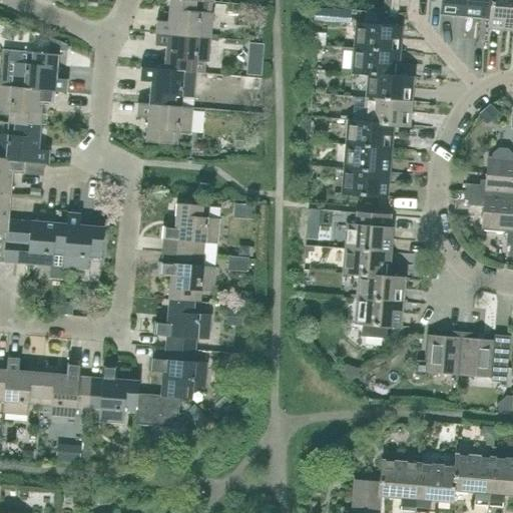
[(201,2),(201,1),(188,0),(169,0),(167,22),(156,21),(155,33),(209,38),(212,13),(200,12),(201,2)]
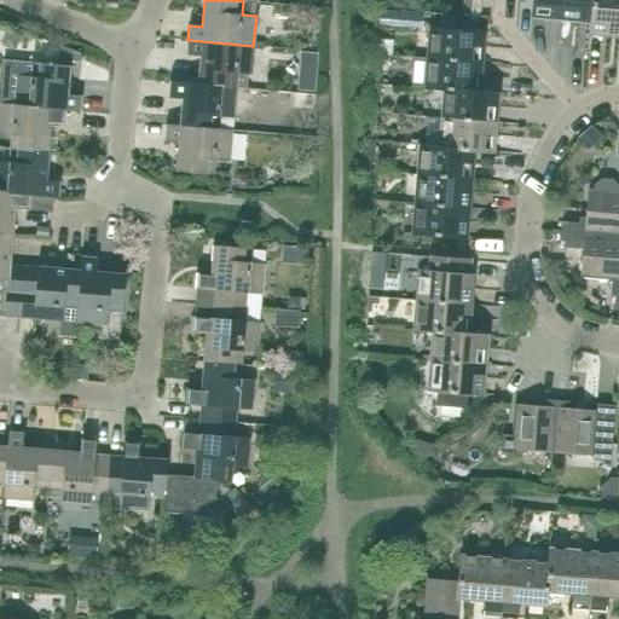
[(480,13),(481,0),(462,0),(462,11),(480,13)]
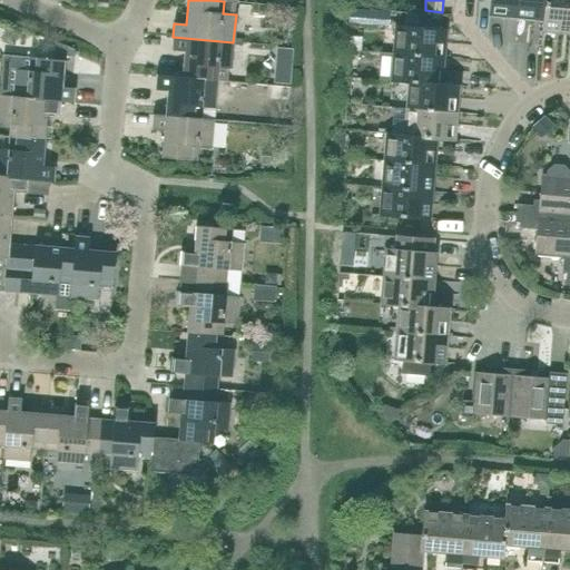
[(517,18),(518,0),(490,0),(489,16),(517,18)]
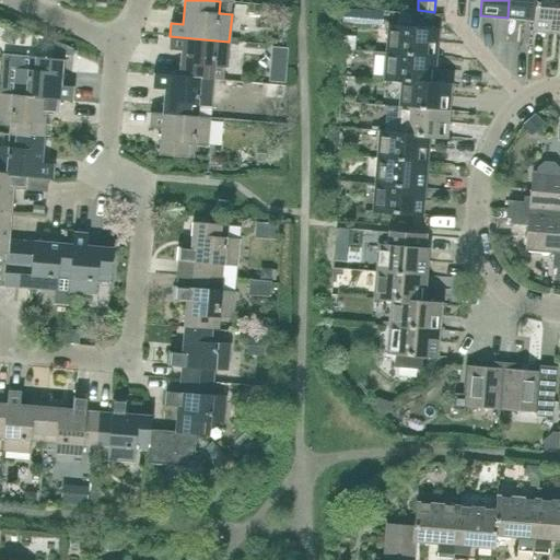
[(509,0),(508,18),(534,20),(535,0),(509,0)]
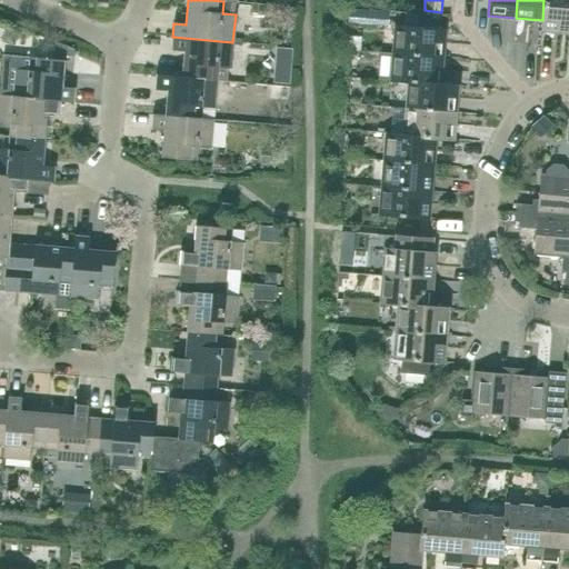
[(568,26),(568,0),(543,0),(542,20),(541,31),(568,33),(568,26)]
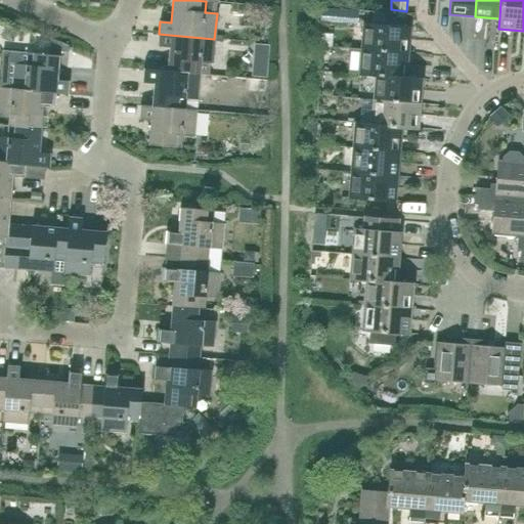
[(404,28),(405,25),(388,23),(387,26),(364,25),(361,49),(406,53),(408,28),(404,28)]
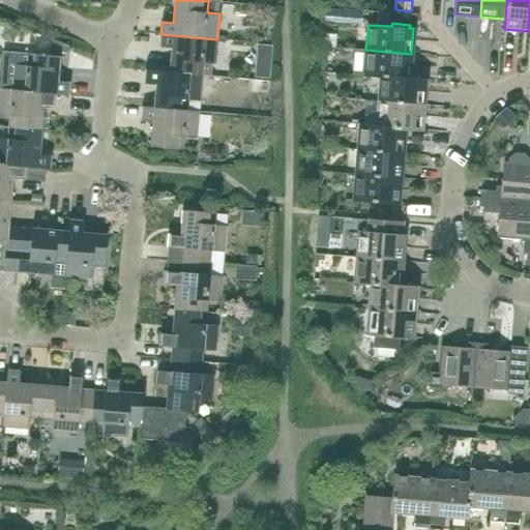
[(214,64),(216,39),(160,34),(159,48),(171,49),(169,72),(201,76),(202,63),(214,64)]
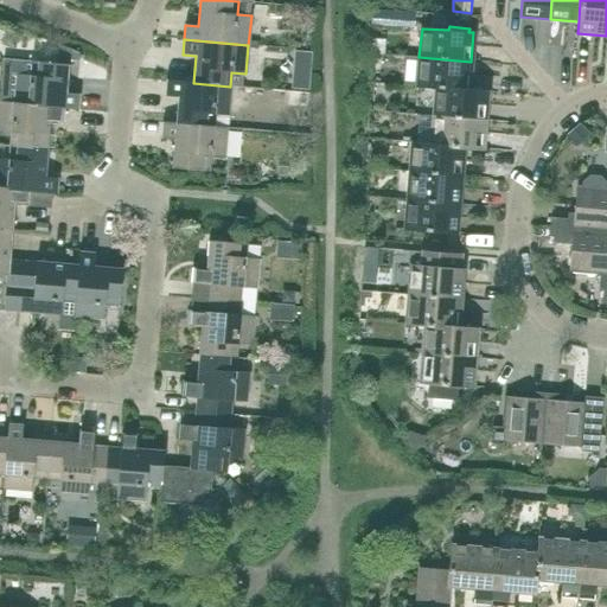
[(468,90),(471,62),(419,57),(416,87),(435,88),(468,90)]
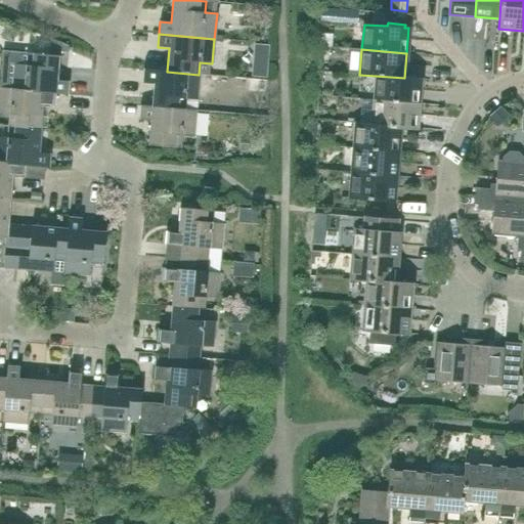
[(57,81),(59,56),(27,53),(26,66),(13,64),(11,89),(55,93),(55,94),(68,95),(69,82),(57,81)]
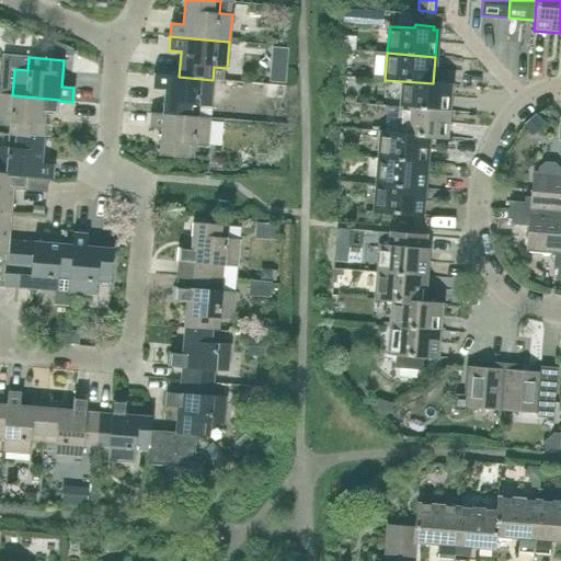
[(179,77),(153,75),(152,89),(164,90),(162,114),(162,115),(196,118),(197,105),(210,106),(213,80),(179,77)]
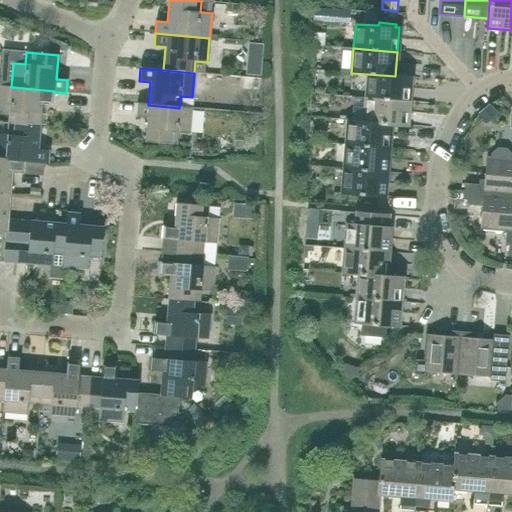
[(411,77),(395,76),(367,74),(365,97),(409,102),(411,77)]
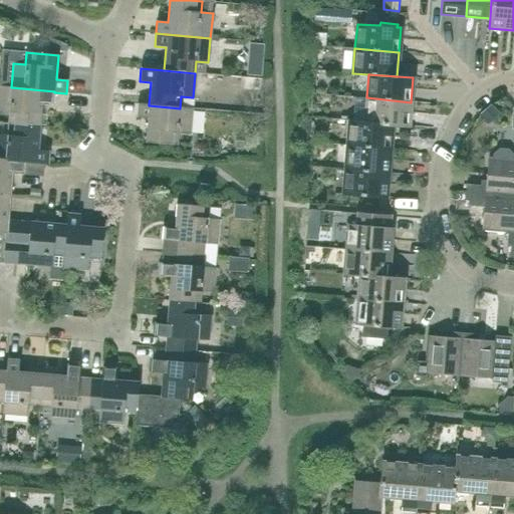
[(11,87),(0,85),(0,111),(9,112),(8,123),(40,126),(42,103),(53,104),(54,92),(54,91),(11,87)]
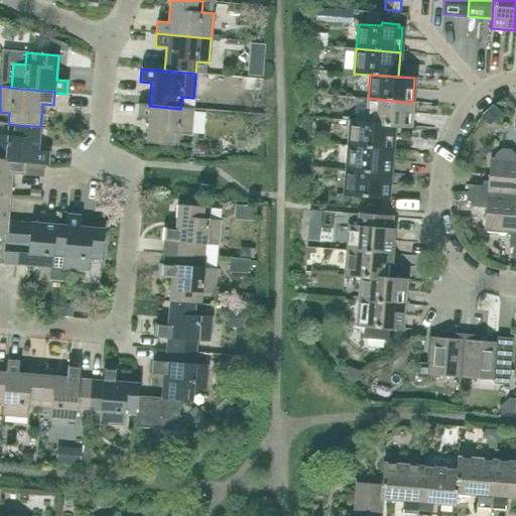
[(410,127),(412,103),(368,98),(366,122),(366,123),(394,125),(394,126),(410,127)]
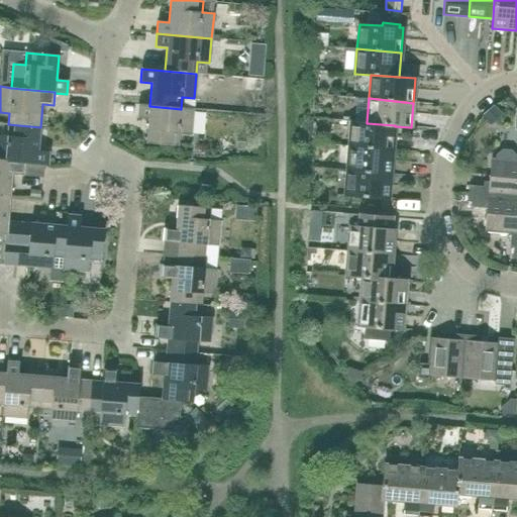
[(149,106),(149,105),(138,104),(137,118),(148,119),(146,142),(178,145),(179,133),(191,134),(194,109),(181,109),(149,106)]
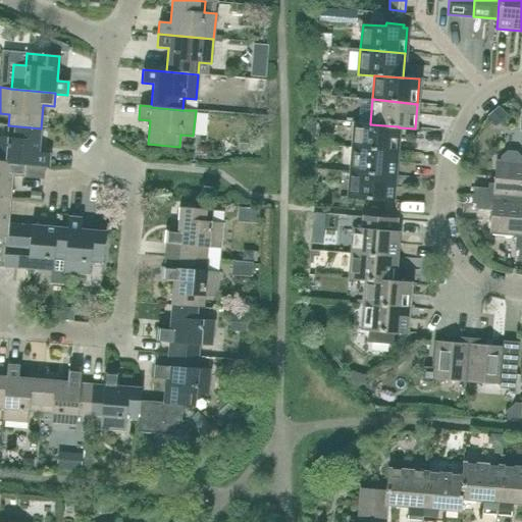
[(370,124),(370,123),(354,122),(352,148),(397,152),(399,127),(399,126),(370,124)]
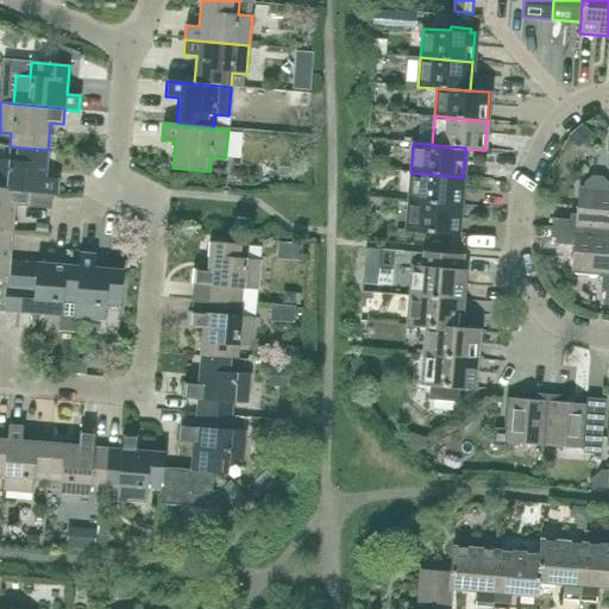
[(45,177),(48,150),(10,146),(10,161),(0,159),(0,188),(29,192),(29,193),(57,195),(58,179),(45,177)]
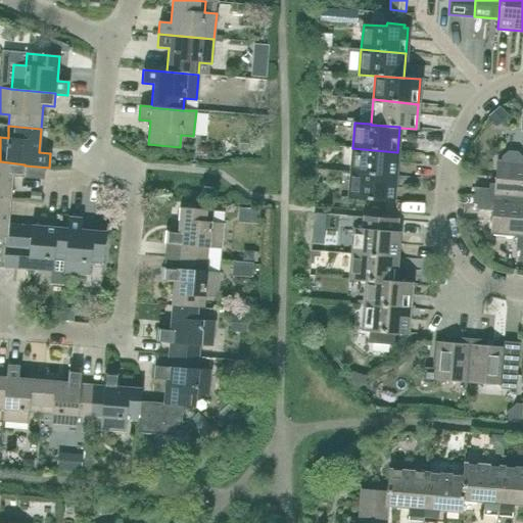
[(395,177),(397,152),(352,148),(350,173),(395,177)]
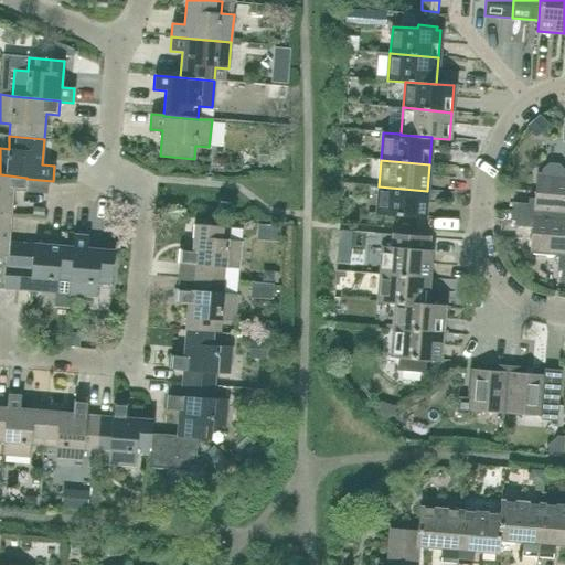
[(564,171),(560,164),(548,163),(542,169),(541,173),(536,173),(534,199),(528,199),(528,204),(512,203),(511,212),(564,215),(564,176),(564,171)]
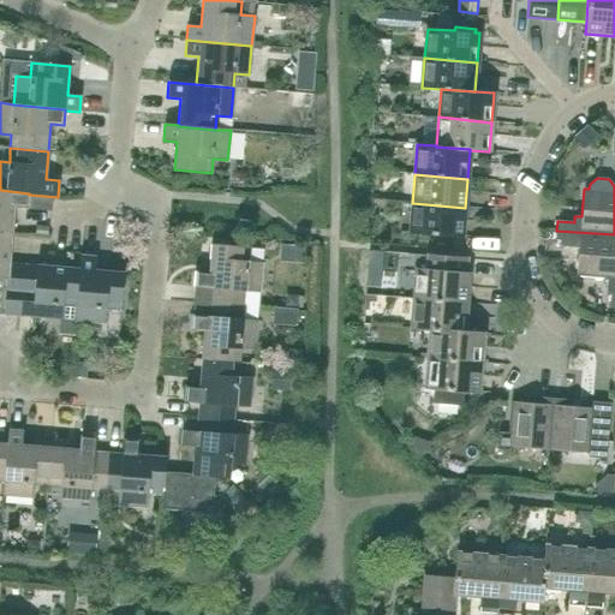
[(0,190),(0,233),(12,236),(15,207),(28,208),(29,195),(29,193),(0,190)]
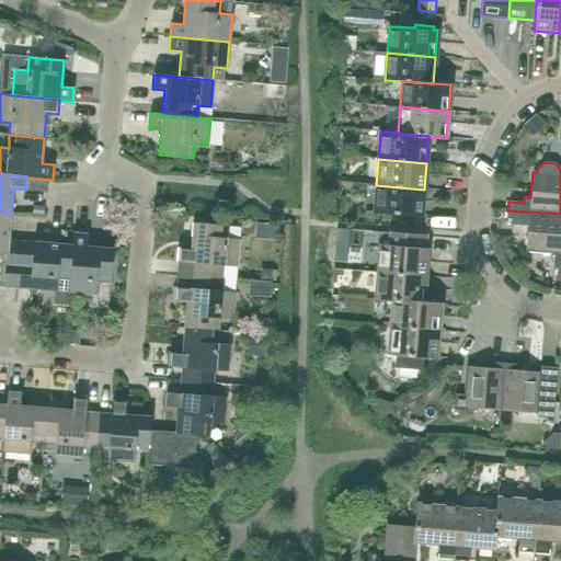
[(422,216),(424,190),(376,185),(374,213),(422,216)]
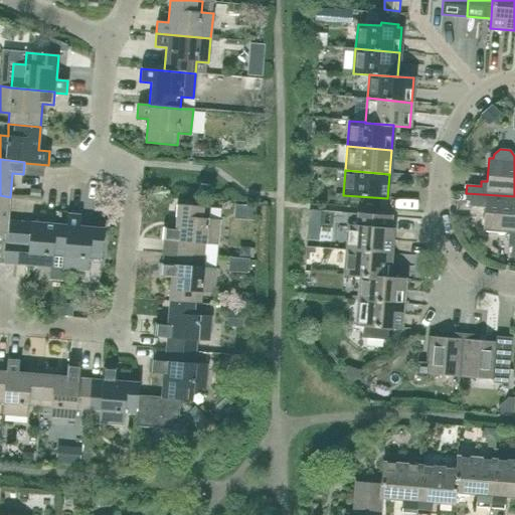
[(402,192),(402,201),(420,201),(421,193),(402,192)]
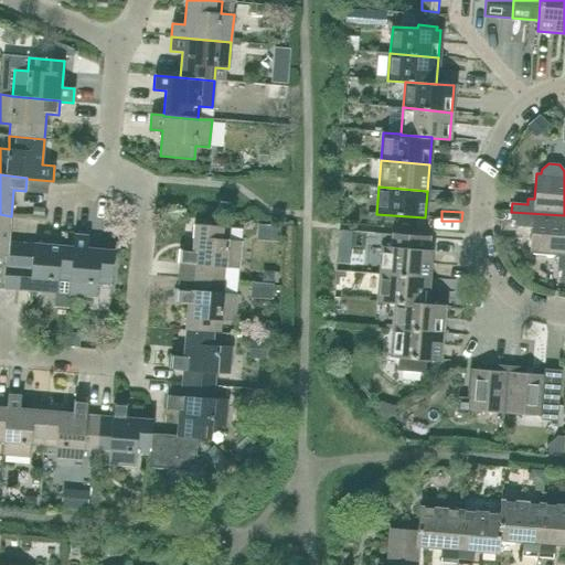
[(564,215),(511,212),(511,221),(526,222),(525,227),(532,227),(530,254),(558,256),(557,268),(562,269),(561,283),(564,283),(564,215)]
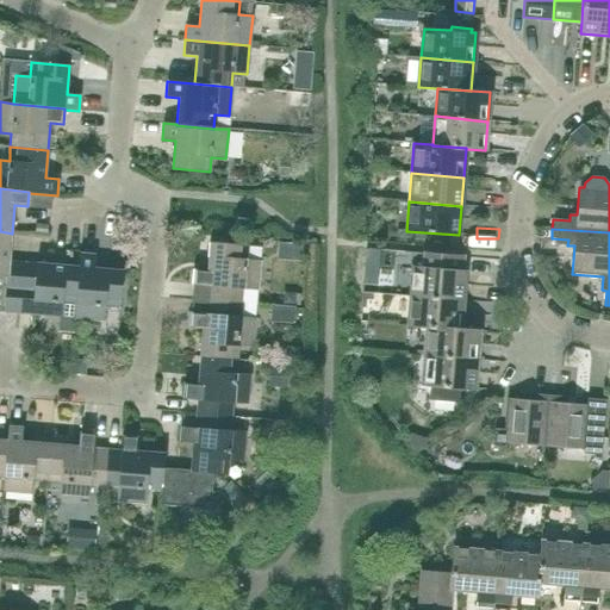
[(0,231),(0,275),(6,277),(5,298),(19,299),(23,262),(10,261),(12,234),(0,231)]
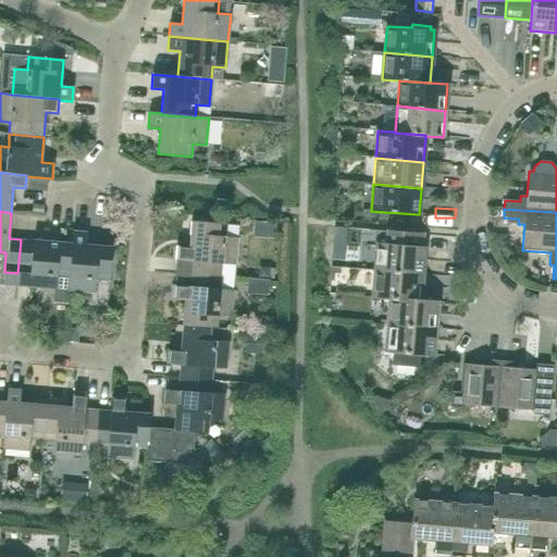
[(224,237),(225,224),(192,221),(189,247),(176,246),(175,260),(188,261),(187,274),(233,277),(234,265),(235,265),(237,238),(224,237)]
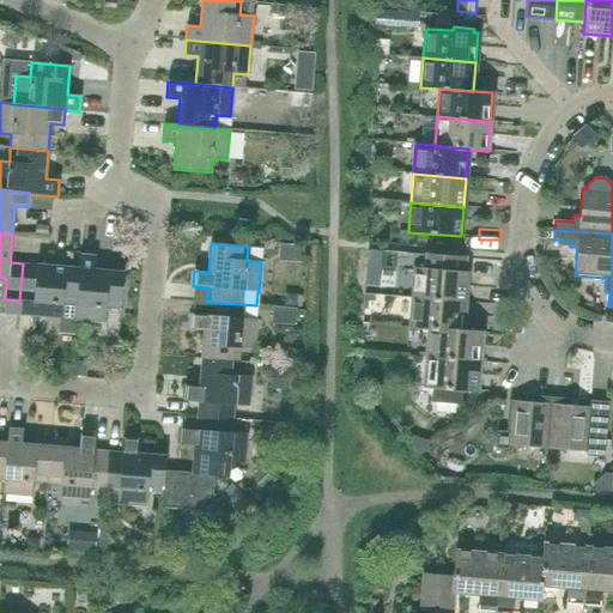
[(279,244),(278,261),(302,262),(303,247),(279,244)]
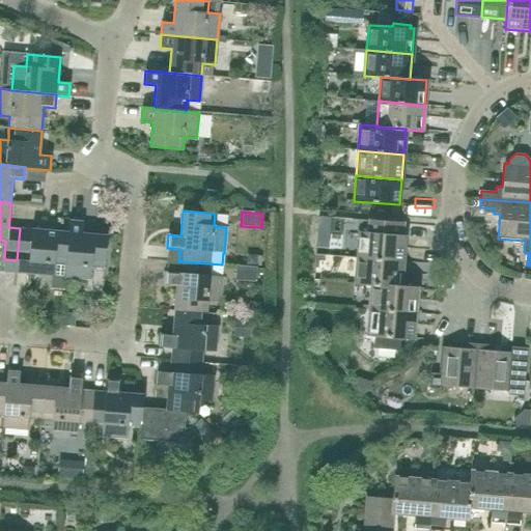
[(82,233),(83,221),(70,220),(68,232),(70,232),(65,264),(64,277),(91,279),(91,267),(104,268),(107,235),(82,233)]
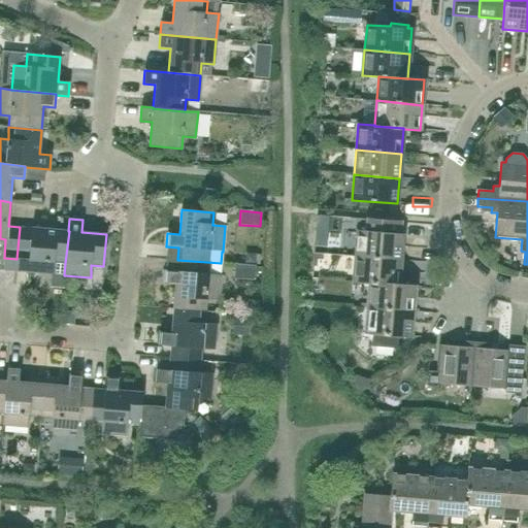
[(68,231),(40,228),(20,227),(17,259),(29,260),(28,272),(53,274),(54,262),(65,263),(69,231),(68,231)]
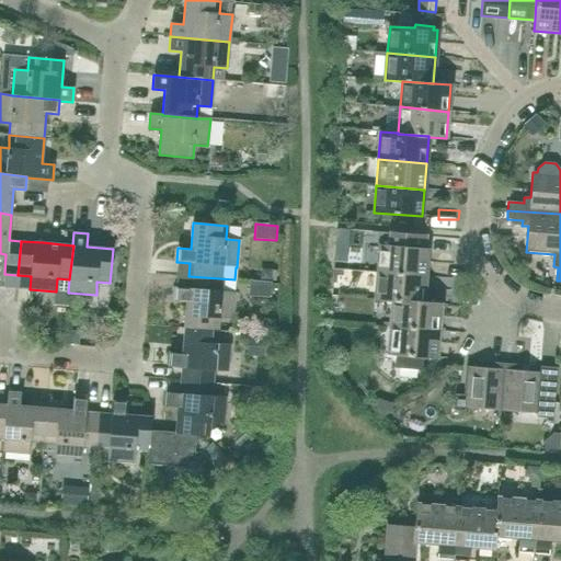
[(425,276),(427,250),(380,245),(377,273),(425,276)]
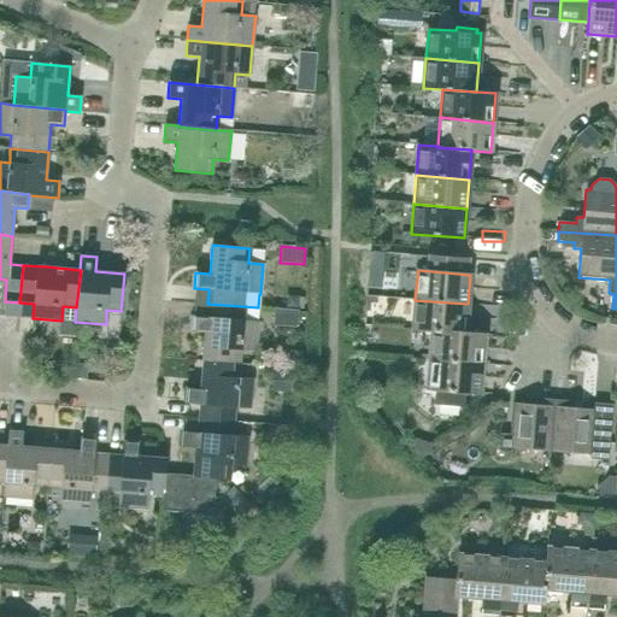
[(465,333),(468,304),(415,300),(412,329),(432,331),(432,330),(465,334),(465,333)]
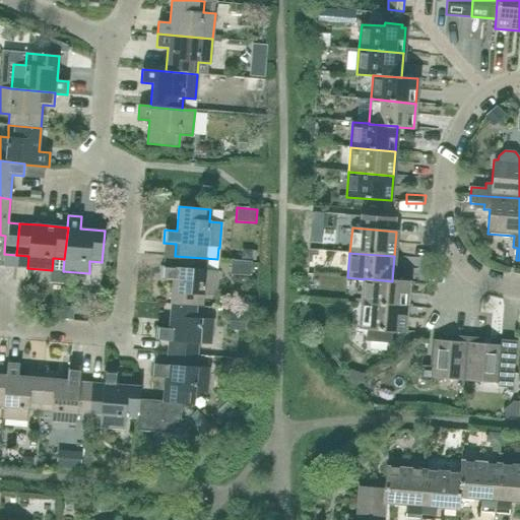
[(216,271),(217,259),(175,256),(174,267),(161,266),(160,279),(173,280),(171,304),(202,307),(203,295),(215,296),(217,271),(216,271)]
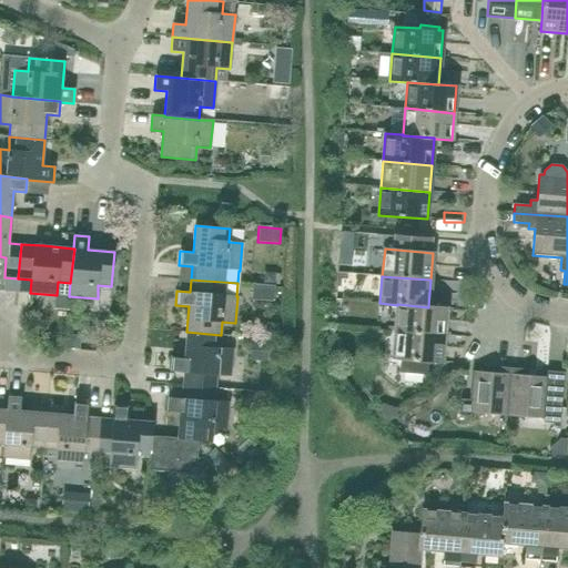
[(428,306),(428,307),(397,304),(397,305),(395,331),(444,335),(446,307),(428,306)]
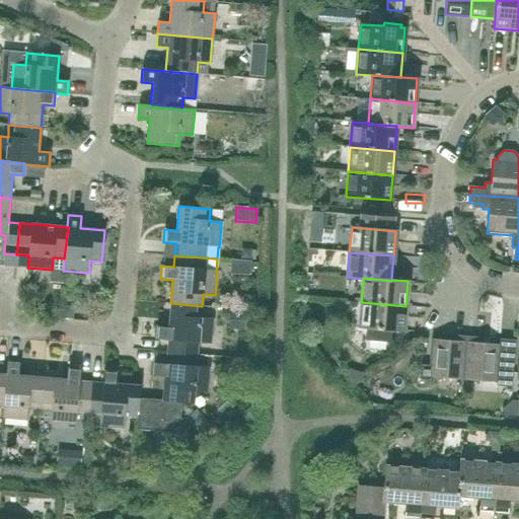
[(505,314),(507,288),(491,287),(490,313),(505,314)]
